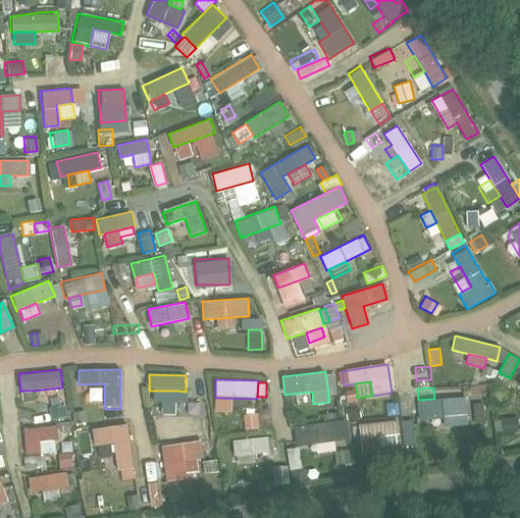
[(357,398),(356,389),(346,390),(347,402),(358,400),(357,398)]
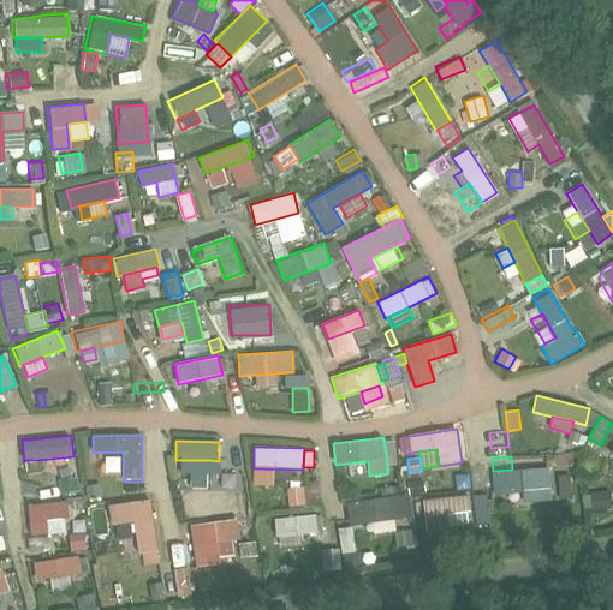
[(120,473),(120,459),(106,459),(106,473),(120,473)]
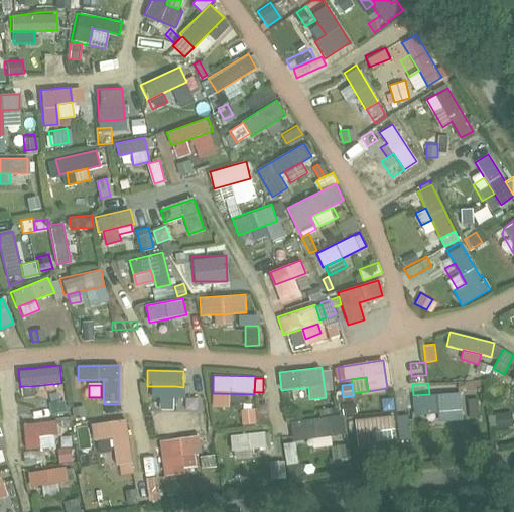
[(31,386),(21,386),(22,396),(32,395),(31,386)]
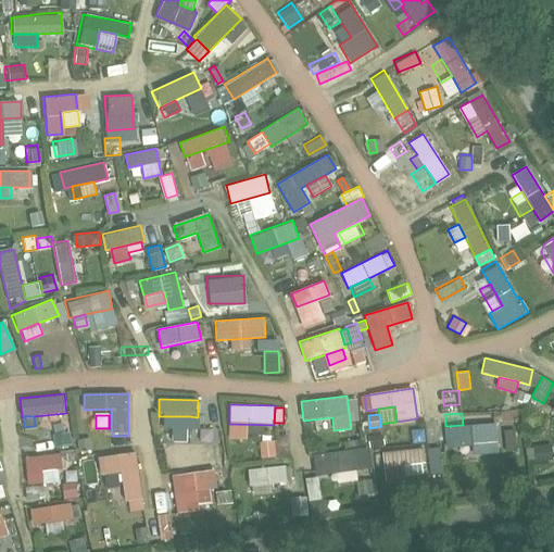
[(189,416),(170,416),(170,426),(188,426),(189,416)]
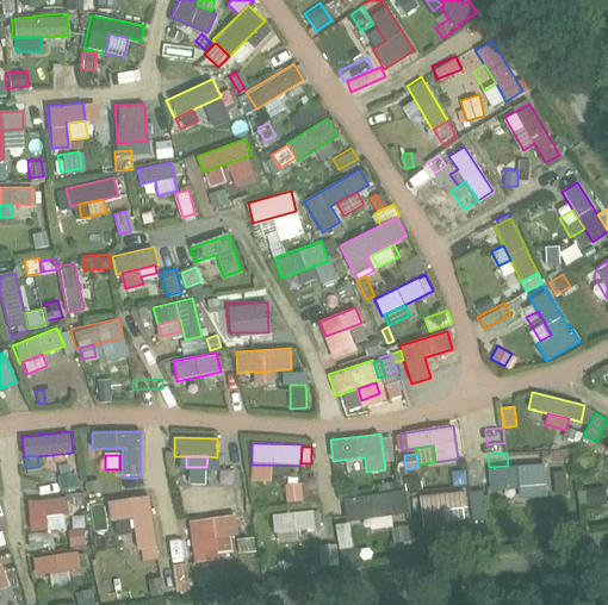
[(241,457),(227,457),(227,472),(234,472),(234,471),(241,471),(241,457)]
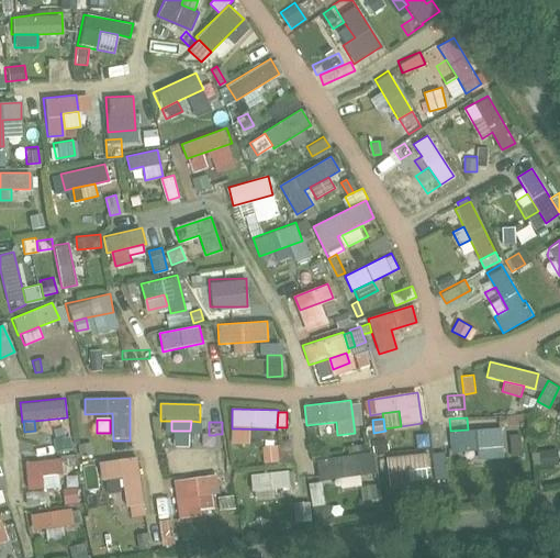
[(450,431),(451,449),(505,446),(504,427),(468,430),(450,431)]
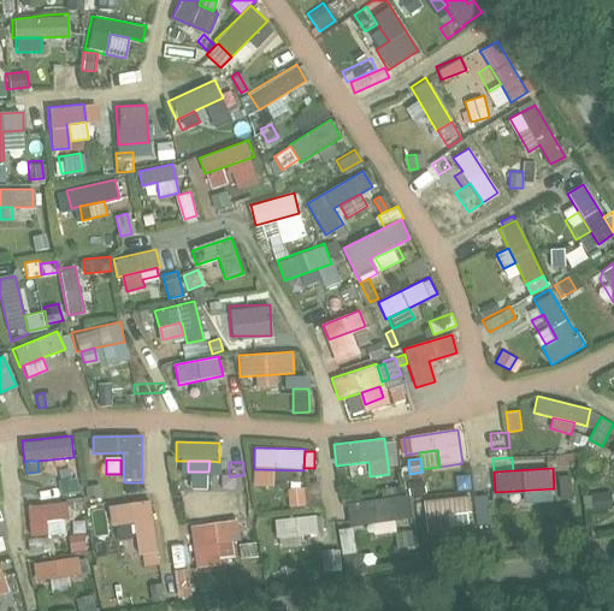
[(77,478),(59,479),(62,494),(80,492),(77,478)]
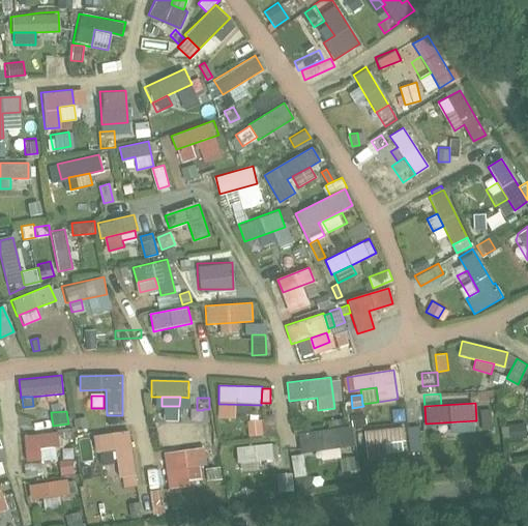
[(167,412),(149,413),(150,430),(167,429),(167,412)]
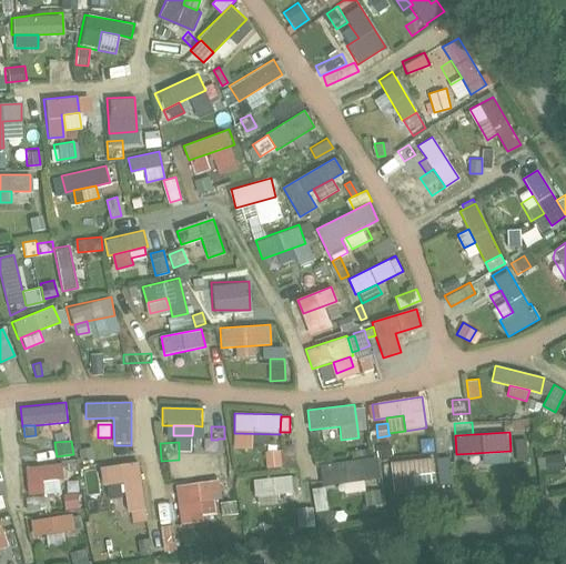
[(531,442),(517,444),(518,456),(533,454),(531,442)]
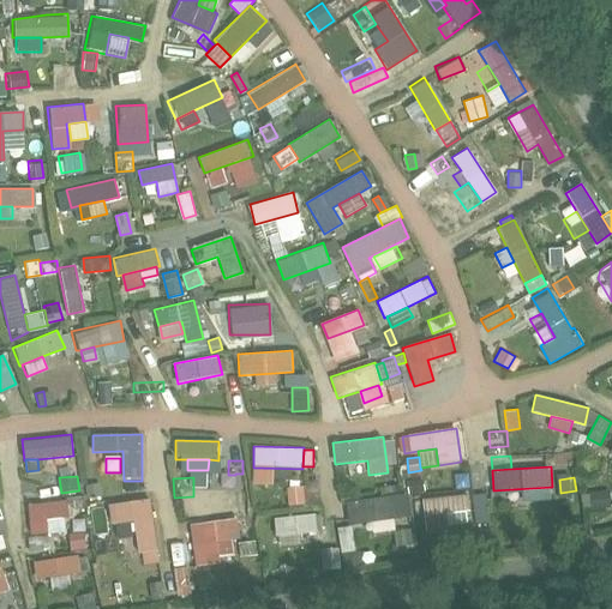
[(319,481),(306,482),(310,507),(322,506),(319,481)]
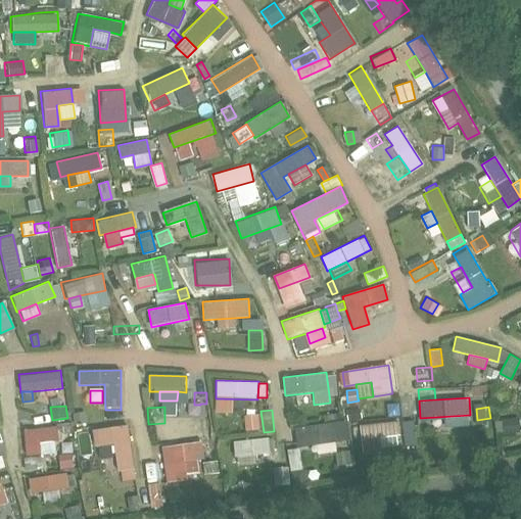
[(81,412),(73,413),(75,426),(83,425),(81,412)]
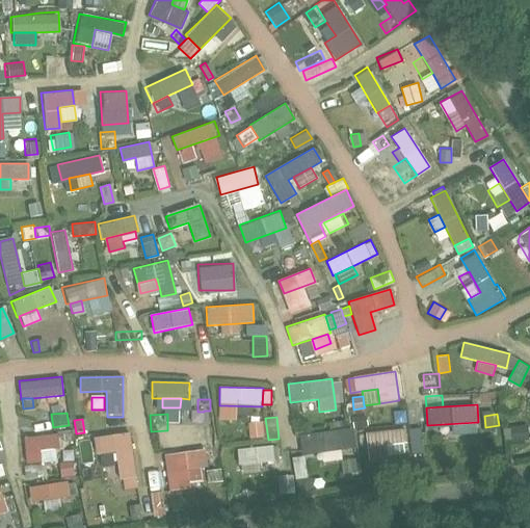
[(526,437),(526,425),(502,424),(502,437),(526,437)]
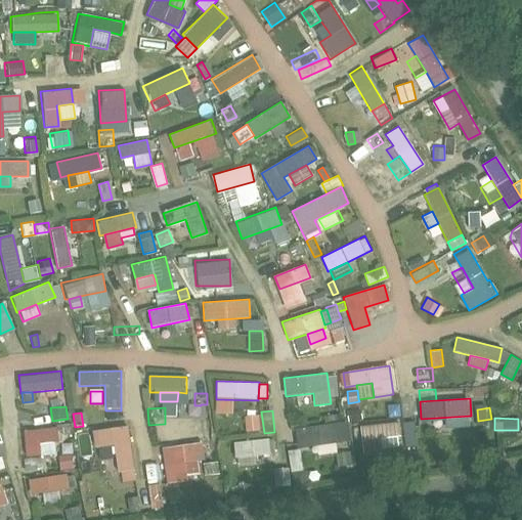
[(350,420),(295,428),(298,447),(317,444),(337,441),(353,439),(350,420)]
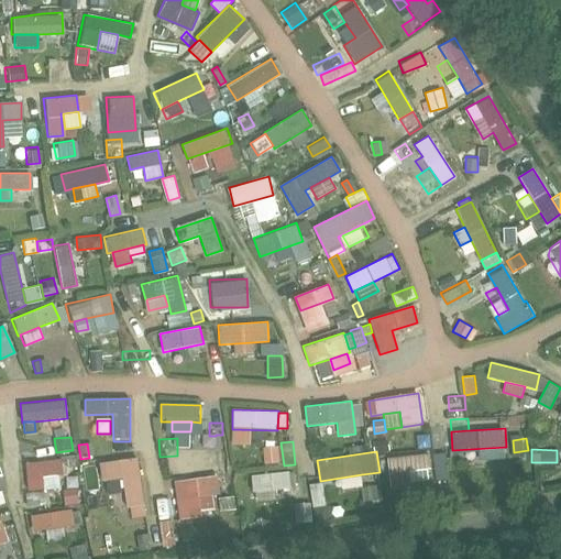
[(388,474),(431,469),(429,451),(386,457),(388,474)]
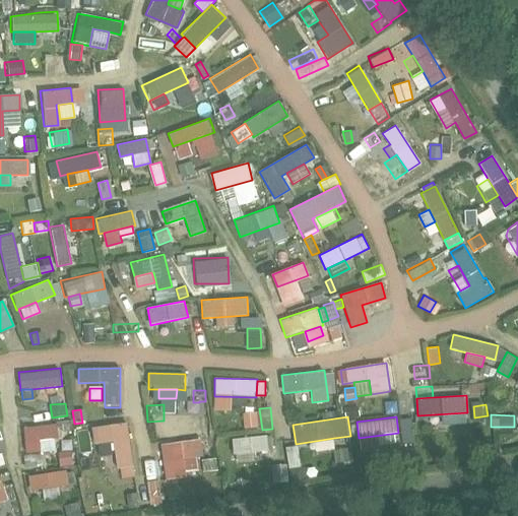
[(56,423),(21,426),(23,453),(41,451),(40,439),(52,438),(57,438),(56,423)]
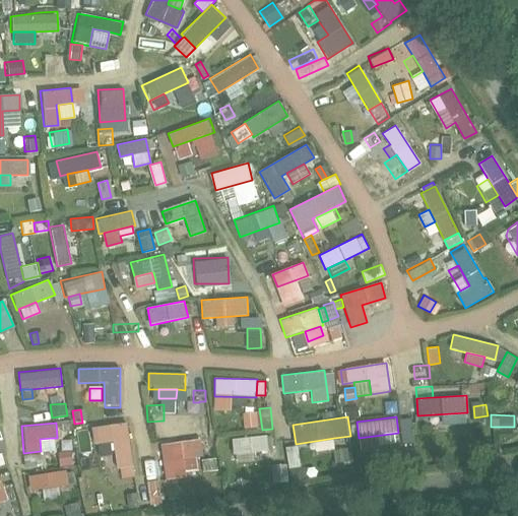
[(134,477),(127,424),(90,429),(93,445),(115,442),(120,479),(134,477)]
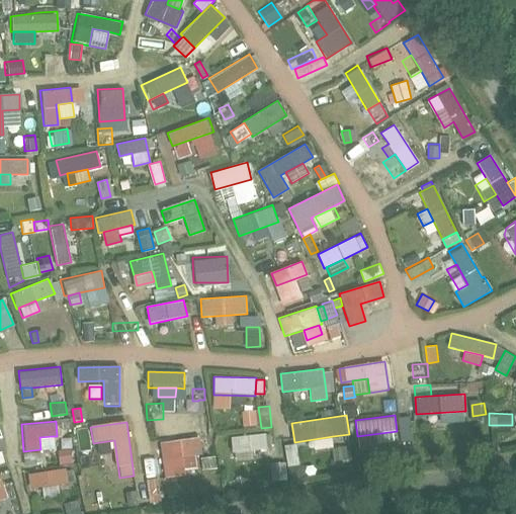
[(89,438),(88,425),(74,427),(76,440),(89,438)]
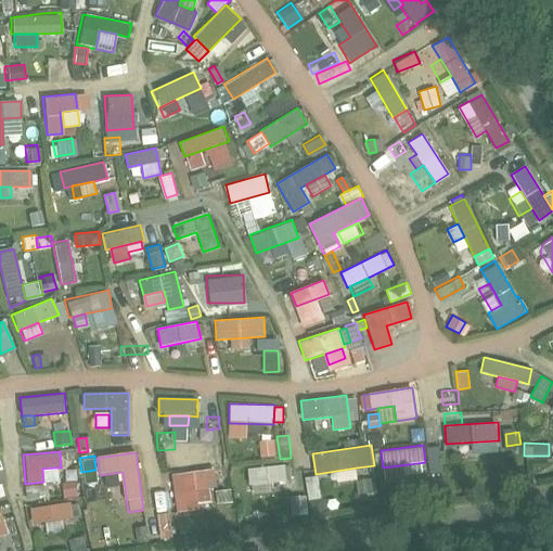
[(227,462),(214,464),(215,471),(221,470),(222,476),(229,475),(227,462)]
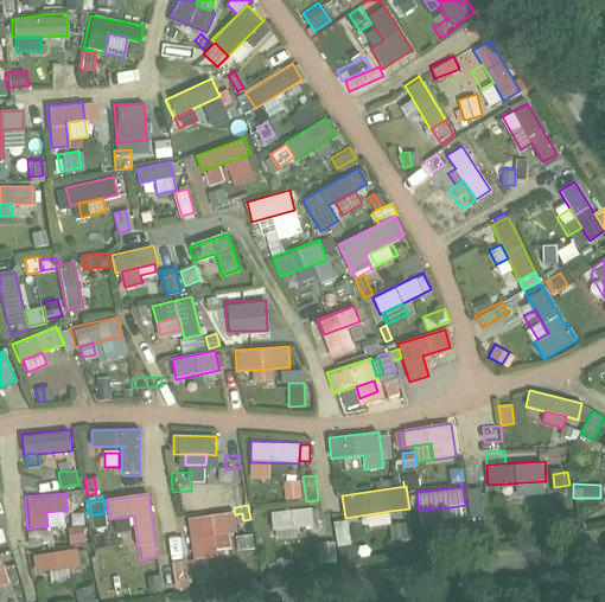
[(312,507),(271,513),(273,532),(314,527),(312,507)]
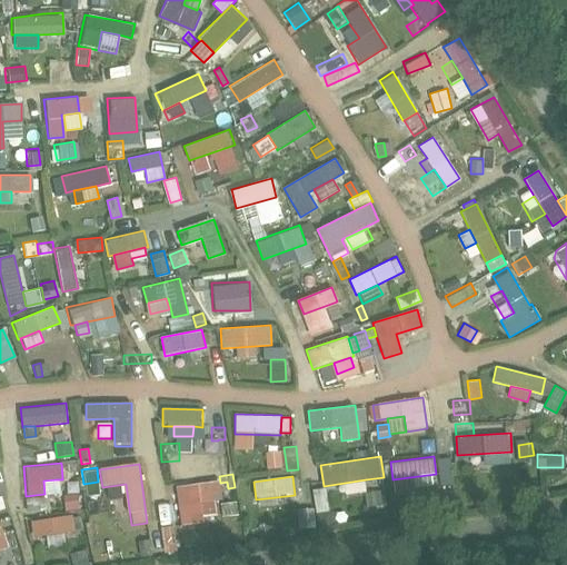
[(440,477),(440,495),(456,495),(456,477),(440,477)]
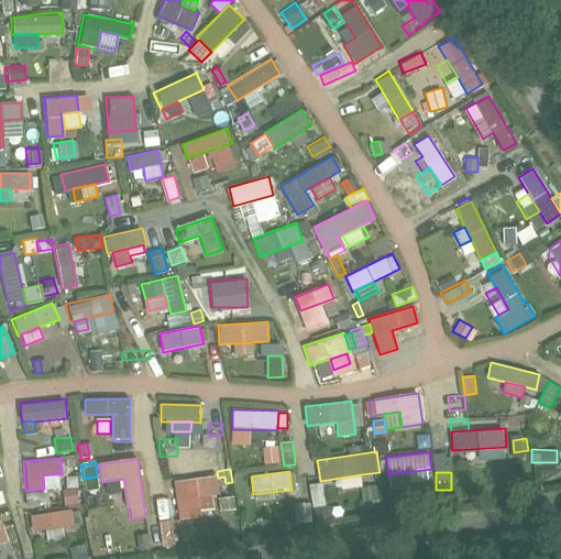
[(56,474),(43,475),(44,489),(44,490),(58,489),(56,474)]
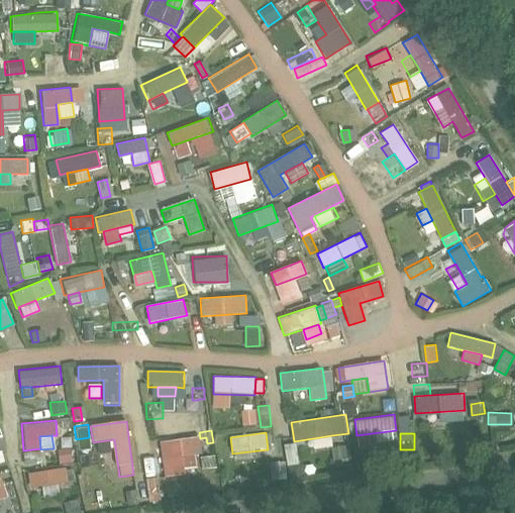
[(332,435),(313,438),(314,444),(333,441),(332,435)]
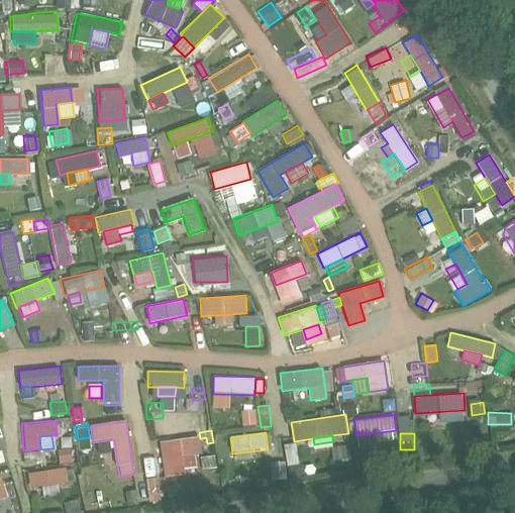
[(199,437),(161,443),(164,462),(202,455),(199,437)]
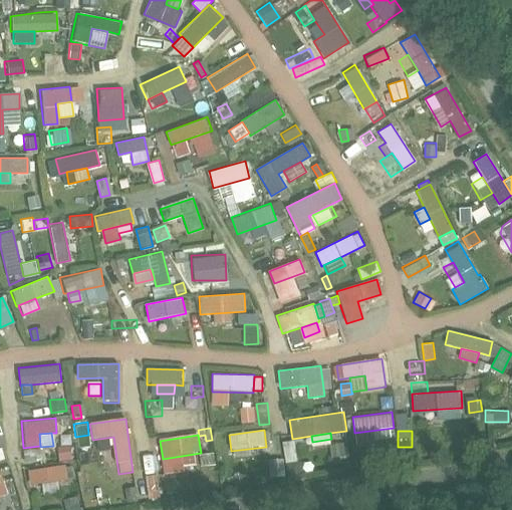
[(296,440),(283,442),(286,463),(299,461),(296,440)]
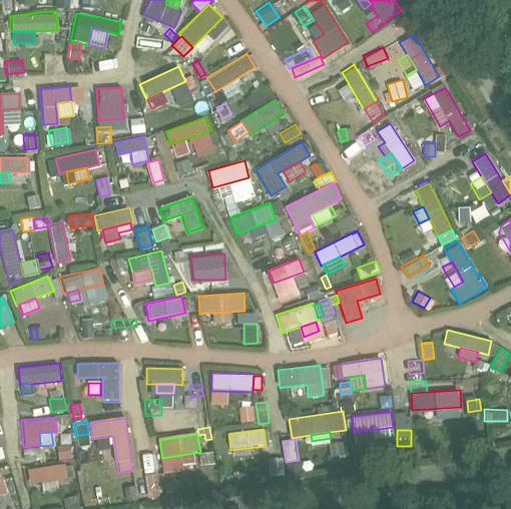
[(71,445),(57,446),(58,461),(72,459),(71,445)]
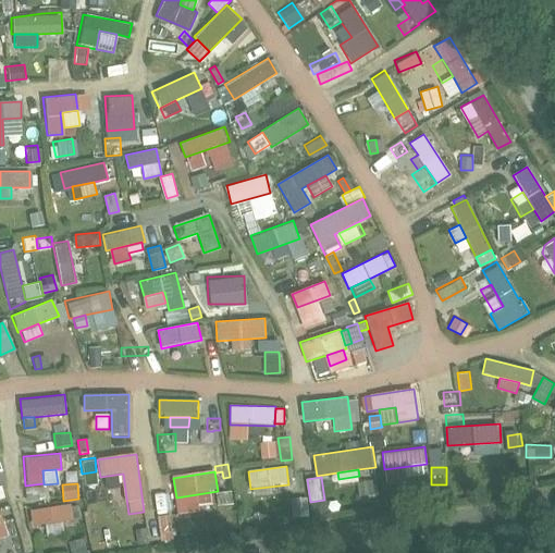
[(225,492),(217,493),(218,507),(226,507),(225,492)]
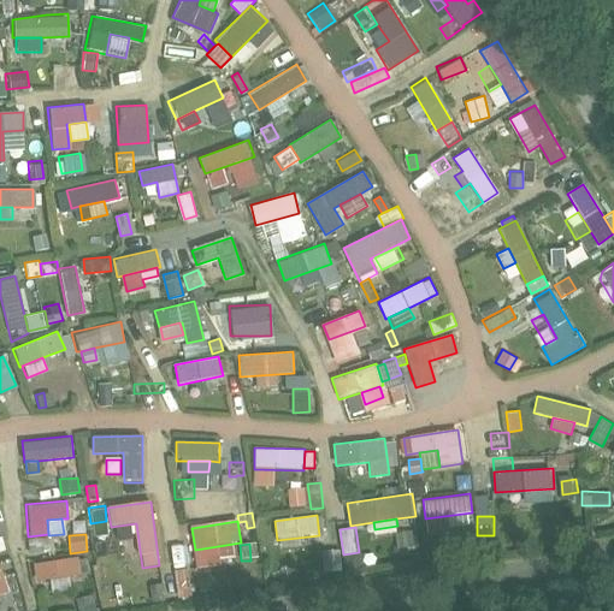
[(334,549),(323,550),(324,571),(335,570),(334,549)]
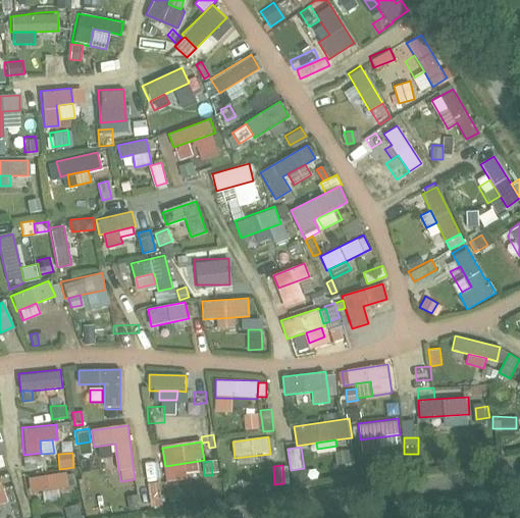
[(303,470),(292,471),(293,482),(305,480),(303,470)]
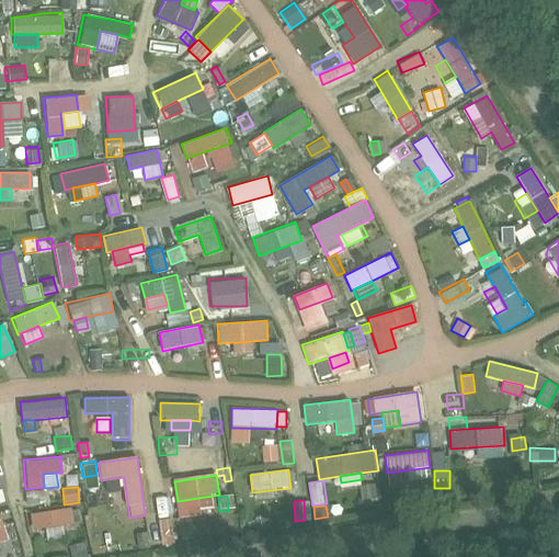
[(3,509),(0,510),(0,533),(8,531),(9,523),(3,509)]
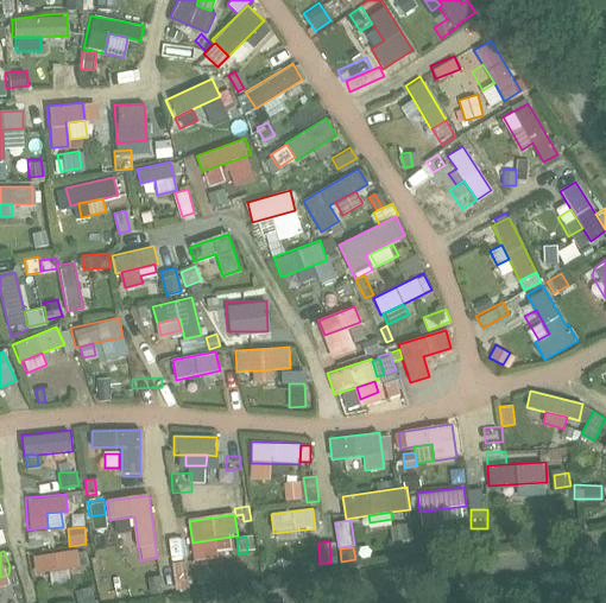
[(79,551),(33,557),(36,572),(49,570),(51,584),(71,582),(69,567),(80,566),(79,551)]
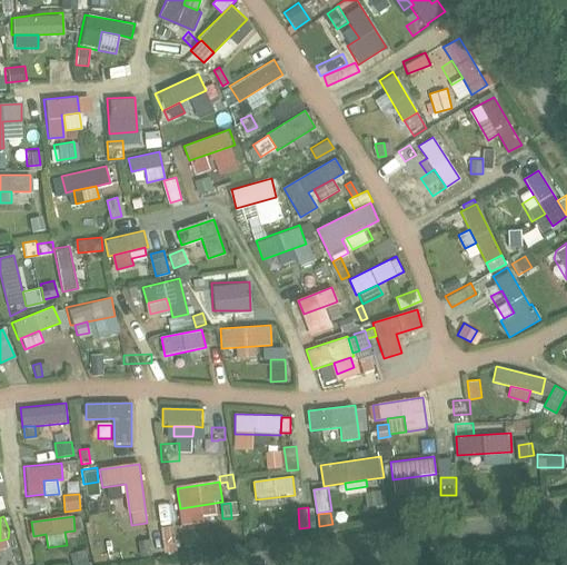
[(82,549),(72,551),(75,564),(85,563),(82,549)]
